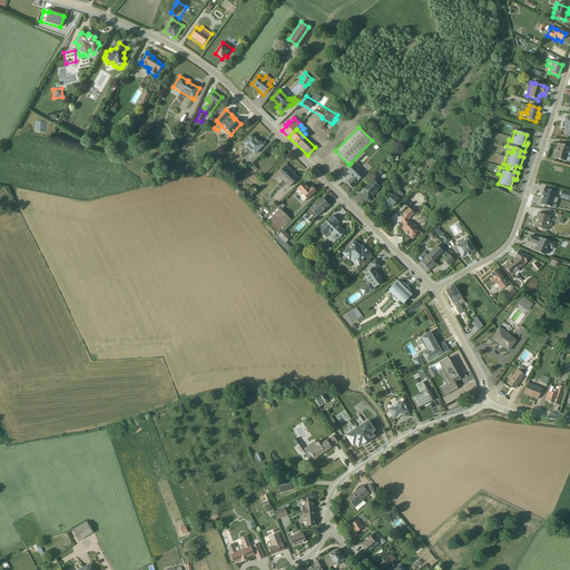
[(252,135),(243,144),(254,155),(263,146),(259,141),(259,143),(252,135)]
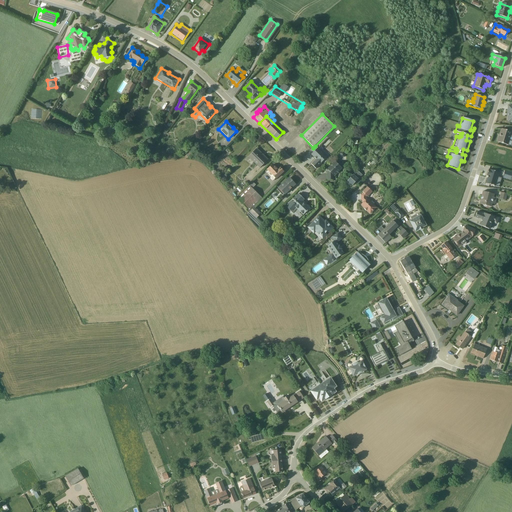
[(497,142),(508,145),(511,146),(511,142),(511,136),(510,136),(511,132),(501,129),(499,138),(498,137),(497,142)]
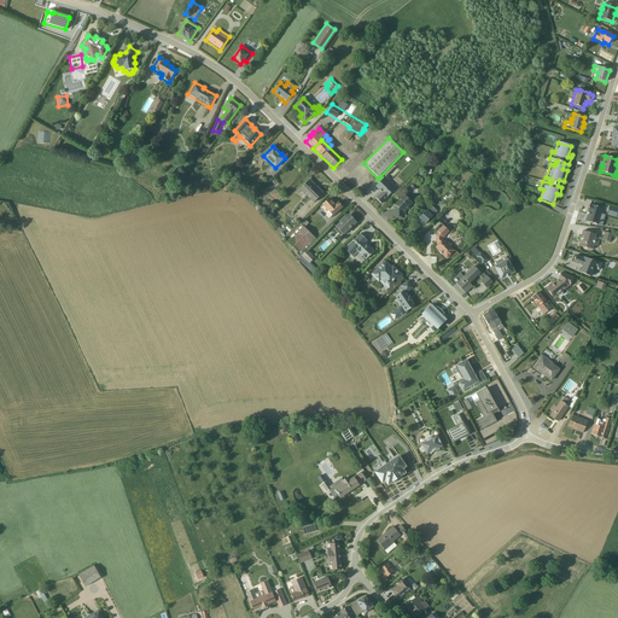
[(395,190),(384,179),(375,187),(380,193),(375,198),(382,204),(388,198),(395,190)]
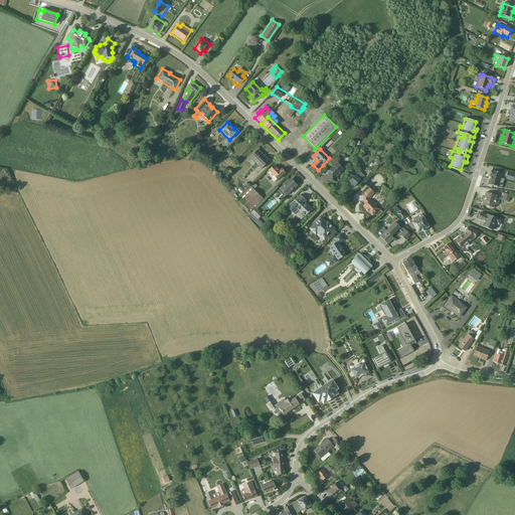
[(269,161),(258,150),(249,158),(262,169),(269,161)]
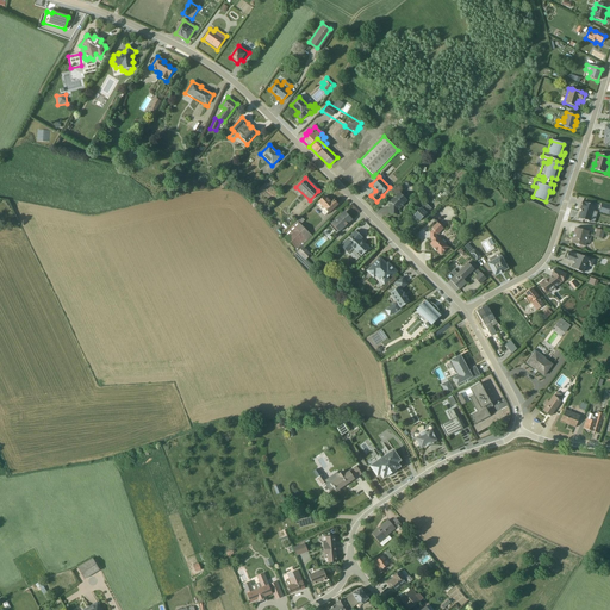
[(436,200),(441,204),(449,193),(446,190),(436,200)]
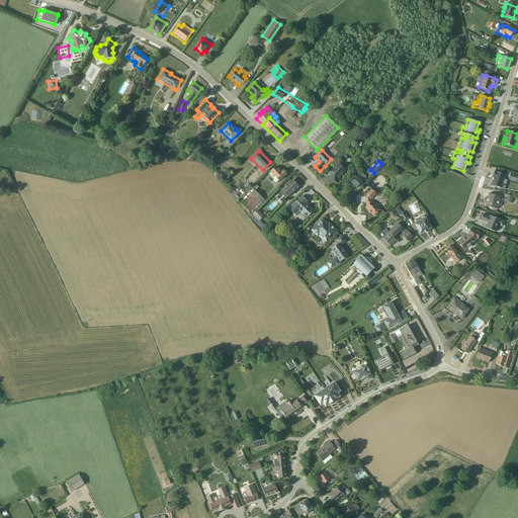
[(346,171),(338,163),(330,171),(331,182),(337,182),(338,178),(341,176),(343,176),(343,173),(346,171)]
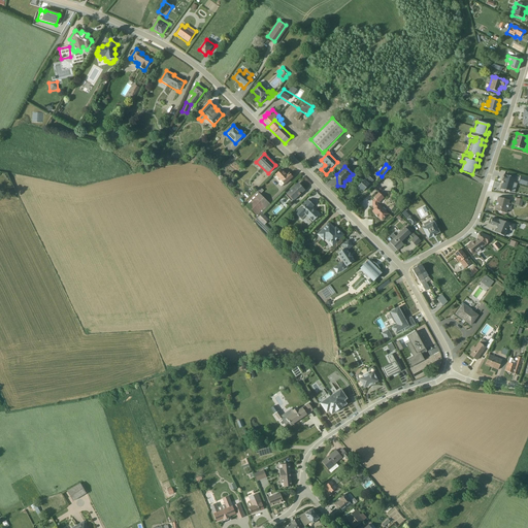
[(282,169),(274,175),(285,185),(293,177),(289,173),(287,175),(282,169)]
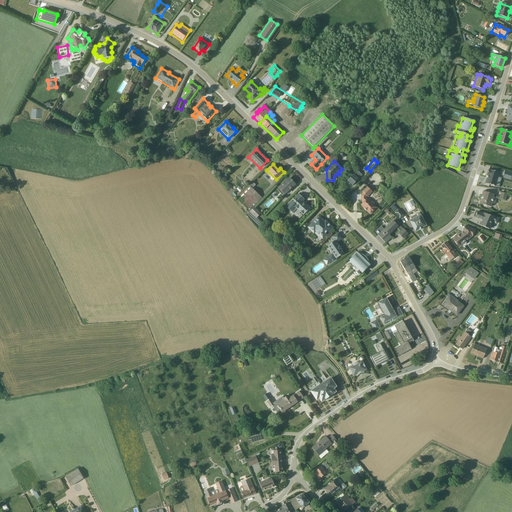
[(485,184),(494,186),(498,188),(501,179),(497,177),(499,173),(488,170),(486,175),(488,175),(485,184)]
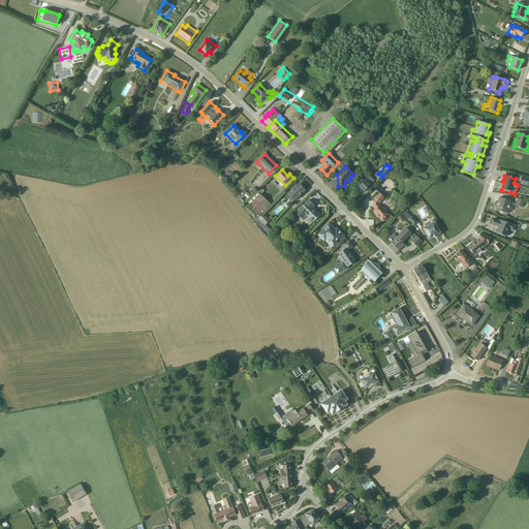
[(369,177),(359,187),(364,192),(374,182),(369,177)]
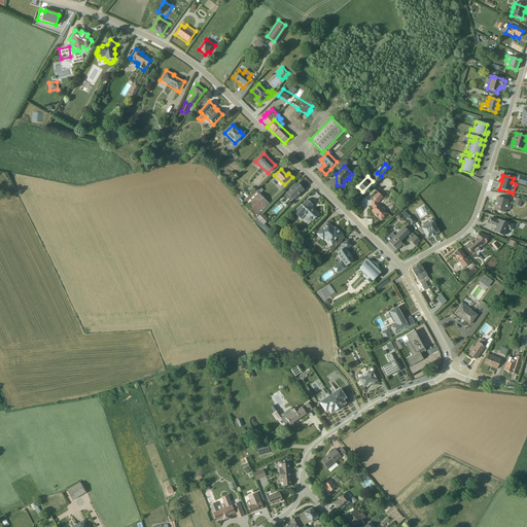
[(526,178),(519,176),(517,183),(526,186),(526,180),(526,178)]
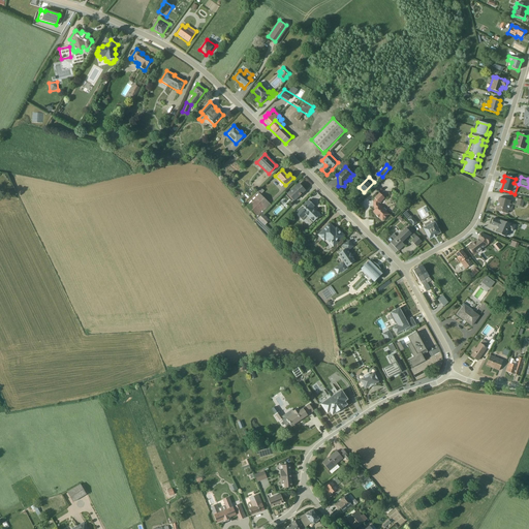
[(292,190),(286,196),(291,203),(298,196),(299,197),(306,191),(299,184),(291,190),(292,190)]
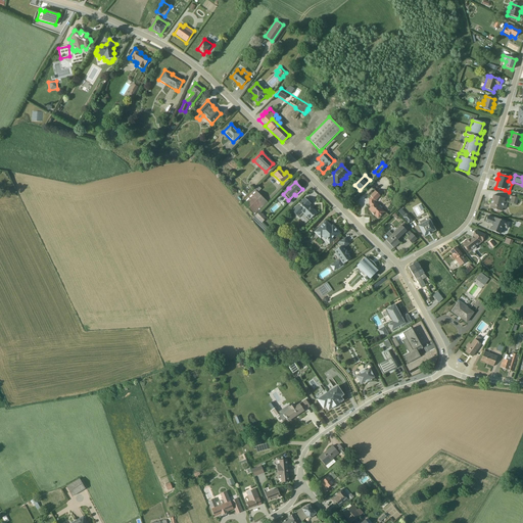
[(250,215),(253,218),(268,203),(257,193),(260,189),(257,186),(241,203),(251,214),(250,215)]
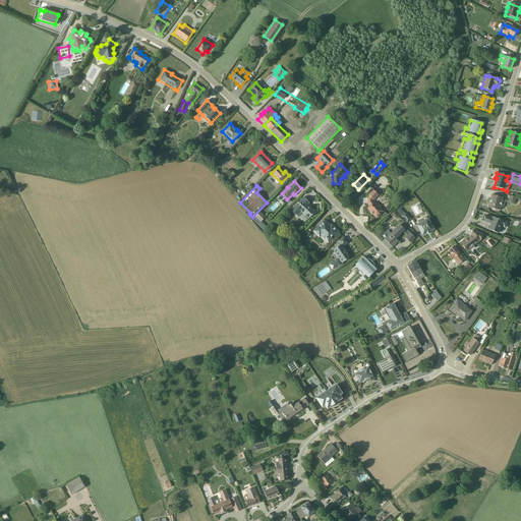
[(377,219),(383,212),(380,208),(381,208),(378,205),(377,206),(373,201),(373,203),(372,201),(373,200),(379,195),(373,190),(368,195),(368,196),(366,198),(366,204),(369,207),(366,209),(370,213),(369,213),(372,215),(377,219)]
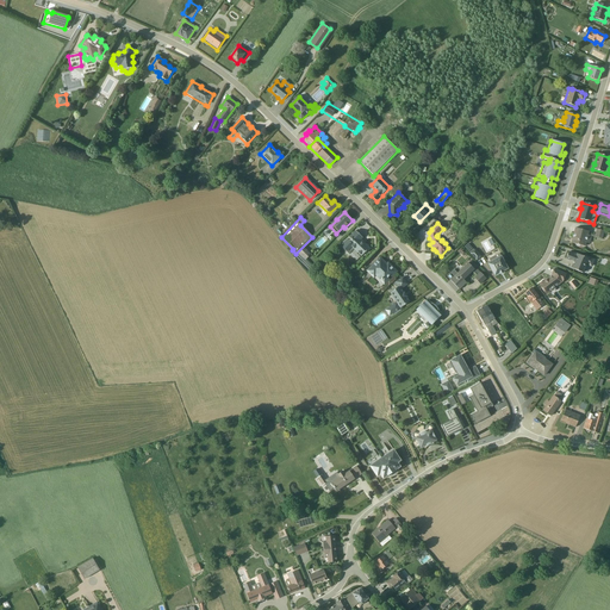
[(574,229),(571,243),(574,244),(576,247),(577,247),(578,247),(580,246),(585,247),(585,243),(590,244),(591,237),(602,240),(604,231),(596,230),(595,235),(589,234),(589,231),(574,229)]
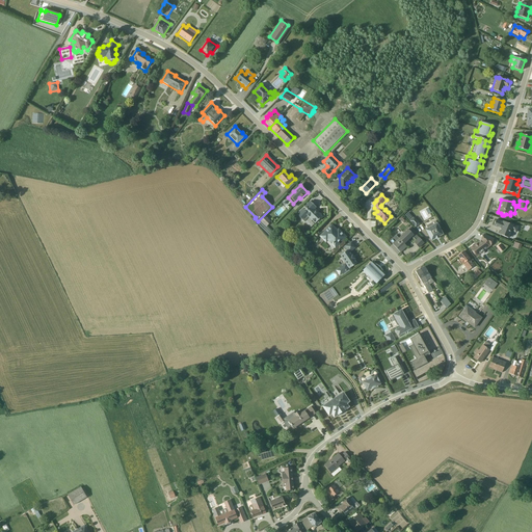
[(321,216),(321,215),(320,214),(319,213),(318,213),(318,212),(315,209),(316,208),(310,202),(303,207),(306,209),(298,216),(302,220),(306,216),(308,218),(309,217),(315,223),(322,217),(321,216)]
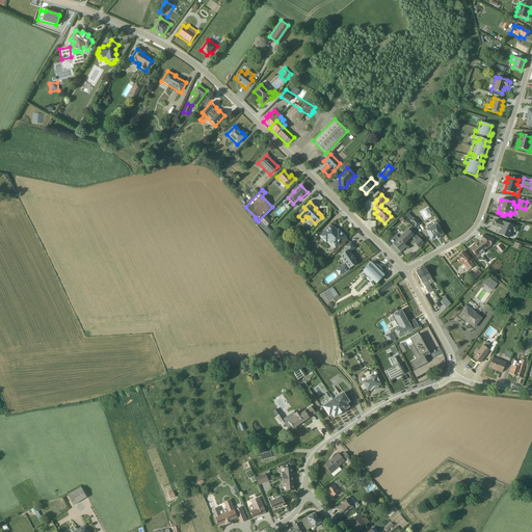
[(408,213),(404,215),(415,228),(419,223),(414,217),(413,218),(408,213)]
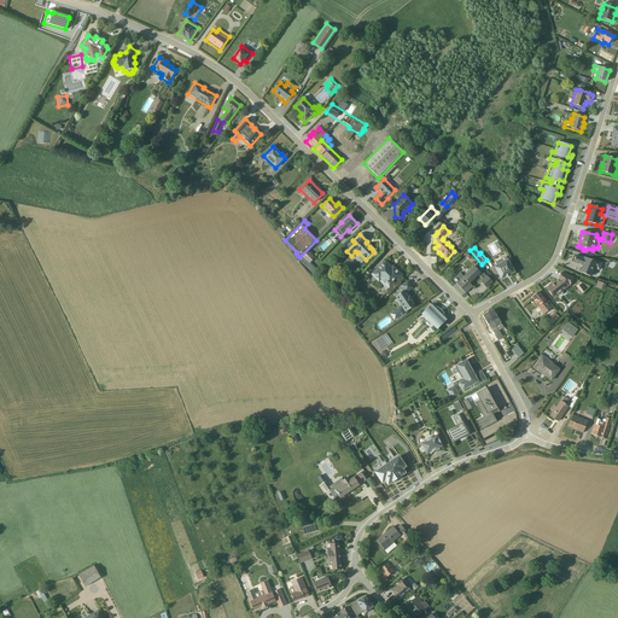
[(576,256),(572,262),(577,264),(577,263),(581,266),(581,264),(582,266),(581,269),(579,268),(578,272),(590,277),(593,269),(599,272),(602,263),(596,261),(596,263),(583,257),(583,258),(579,257),(576,256)]
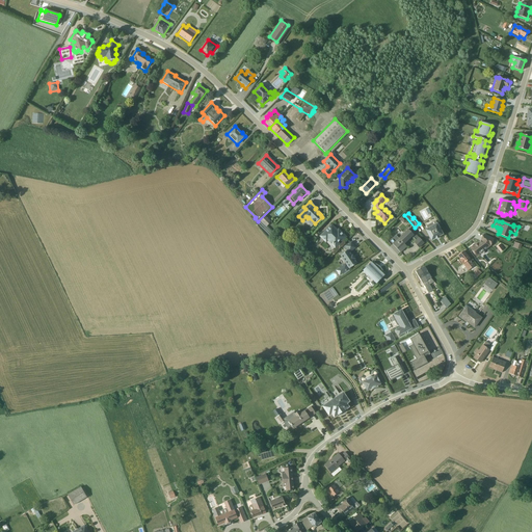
[(434,221),(423,228),(431,241),(434,239),(435,239),(439,237),(443,235),(434,221)]
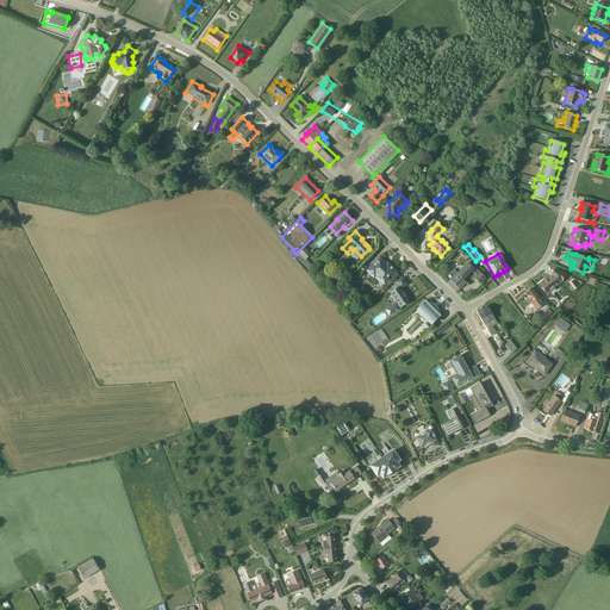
[(380,257),(366,271),(373,279),(374,279),(377,281),(378,284),(379,285),(378,286),(380,288),(383,285),(384,286),(390,280),(387,278),(390,277),(391,278),(397,272),(387,262),(386,263),(380,257)]
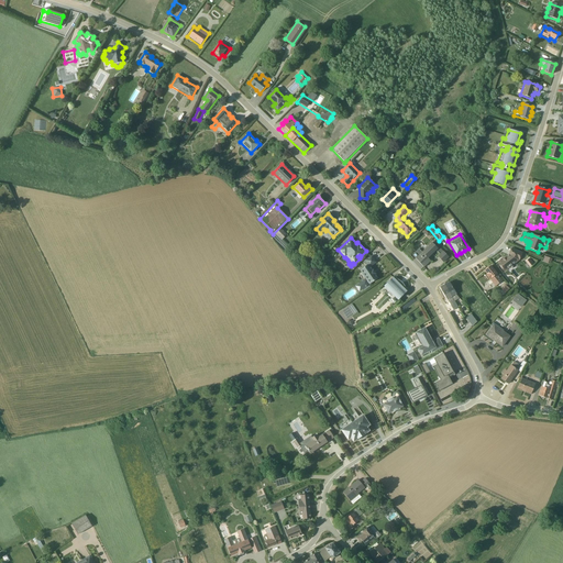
[(415,258),(412,262),(420,271),(423,267),(430,262),(428,258),(435,251),(439,255),(438,257),(442,263),(449,257),(440,249),(439,249),(440,246),(434,241),(421,253),(419,250),(412,256),(415,258)]
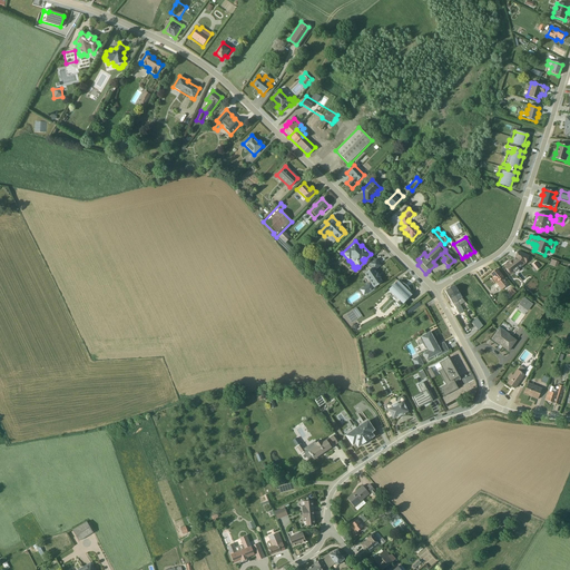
[(526,264),(529,256),(518,252),(514,258),(508,264),(507,264),(503,266),(503,267),(510,276),(514,273),(516,273),(517,273),(518,272),(518,271),(518,269),(526,264)]
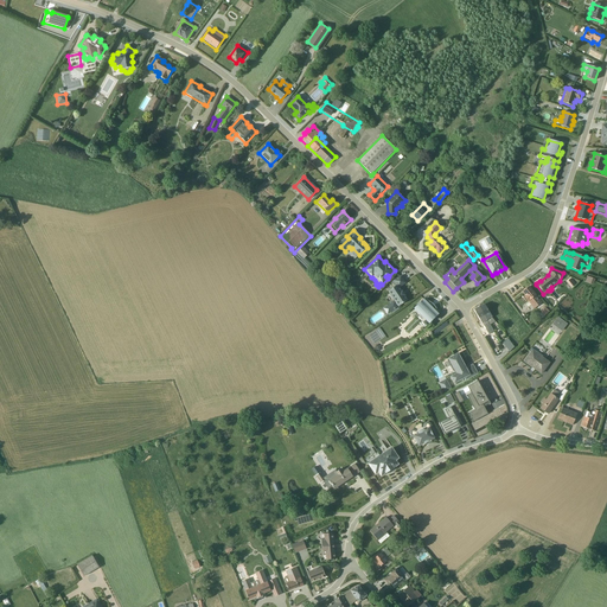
[(382,308),(387,315),(398,307),(408,300),(400,288),(406,283),(401,275),(393,281),(396,286),(388,292),(394,301),(382,308)]
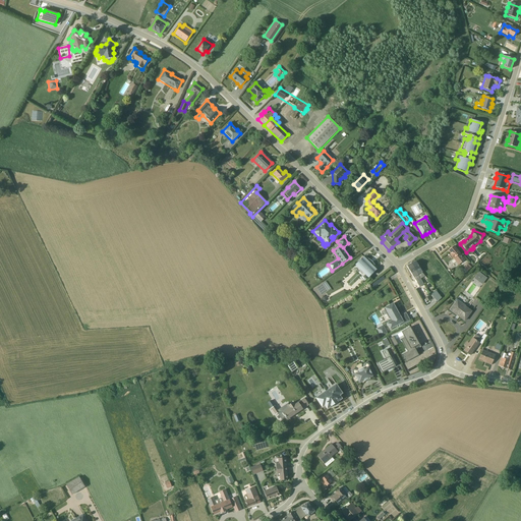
[(454,246),(448,250),(450,254),(449,254),(453,259),(450,262),(453,265),(456,263),(458,266),(461,264),(462,266),(466,262),(454,246)]
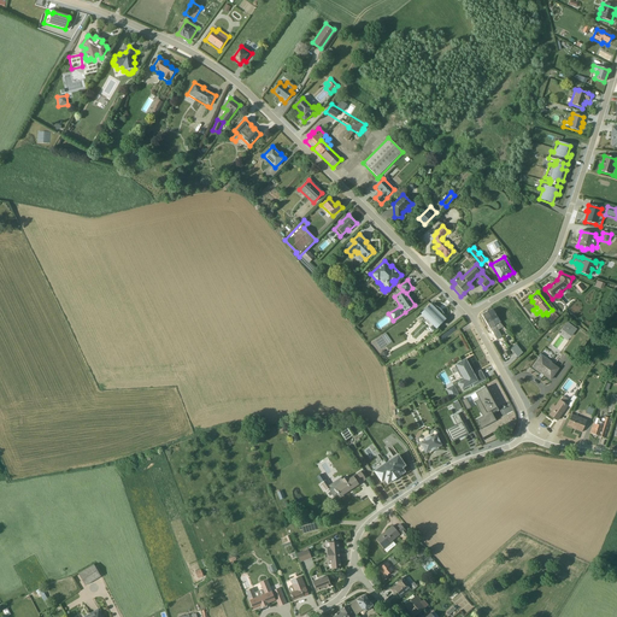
[(430,304),(421,313),(436,329),(446,319),(430,304)]
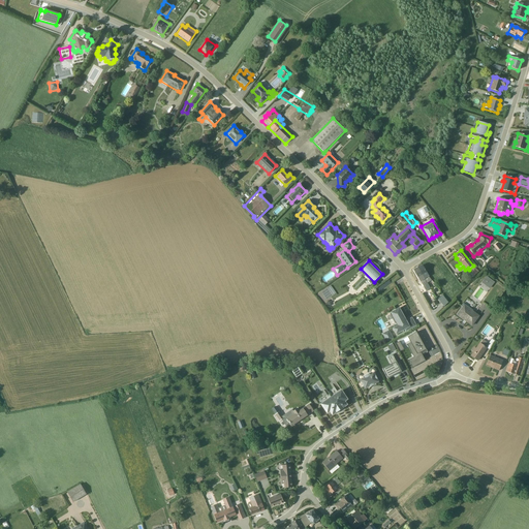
[(427,283),(431,281),(422,266),(417,268),(427,283)]
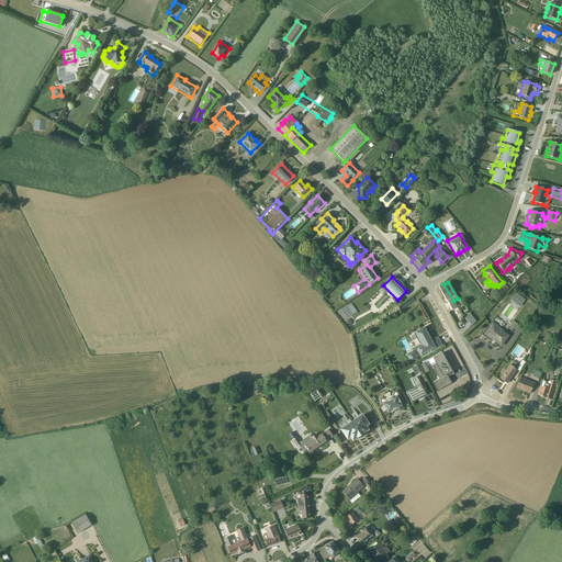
[(452,310),(457,307),(444,284),(440,287),(440,289),(452,310)]
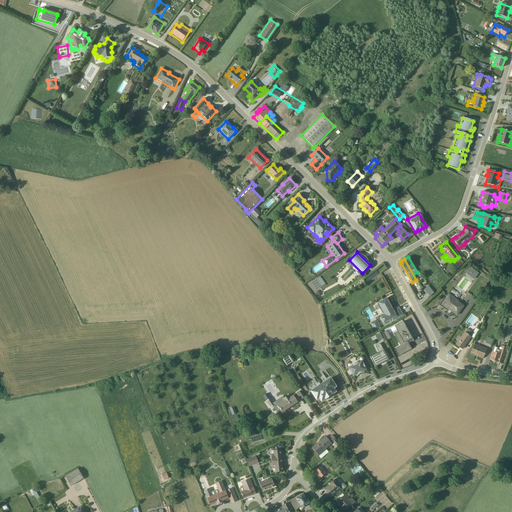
[(352,269),(342,278),(347,283),(357,274),(352,269)]
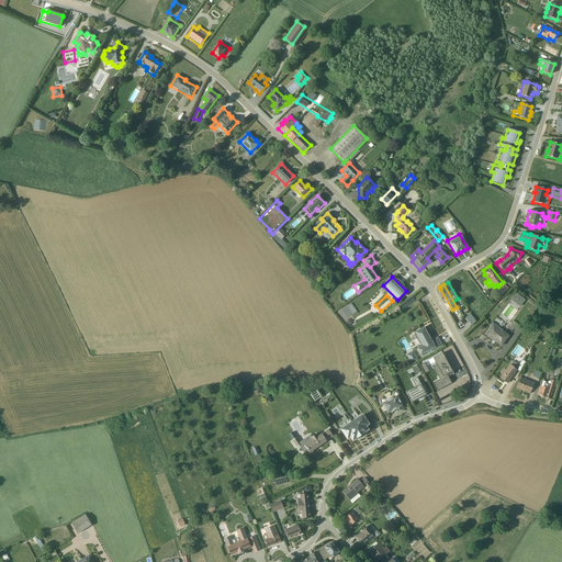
[(470,314),(464,317),(471,326),(475,322),(470,314)]
